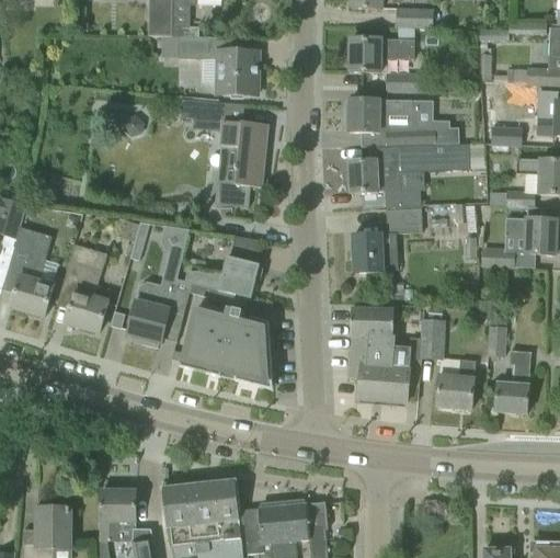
[(352,0),(352,8),(374,9),(380,9),(380,0),(352,0)]
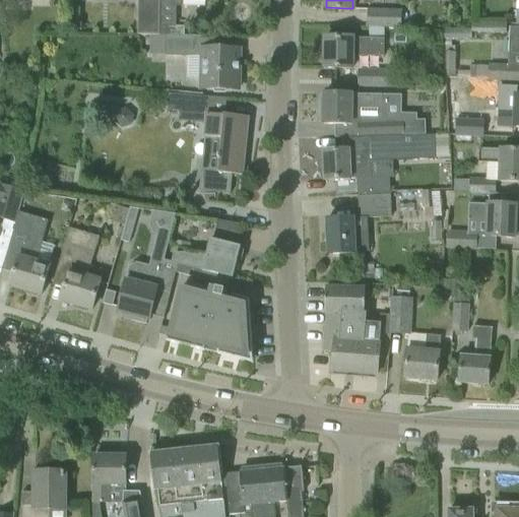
[(142,33),(159,33),(160,3),(143,3),(142,33)]
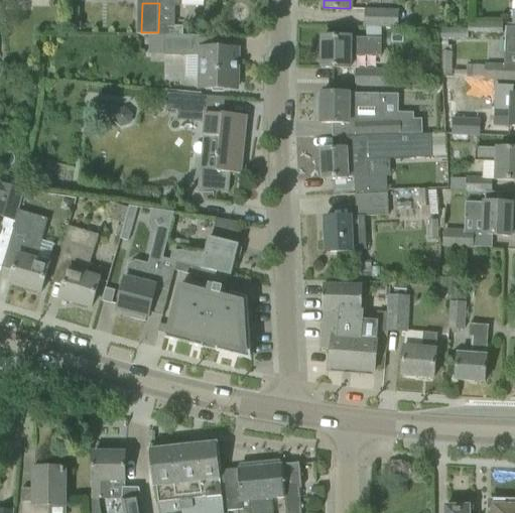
[(158,32),(165,33),(165,32),(183,32),(183,23),(174,22),(174,4),(159,3),(158,32)]
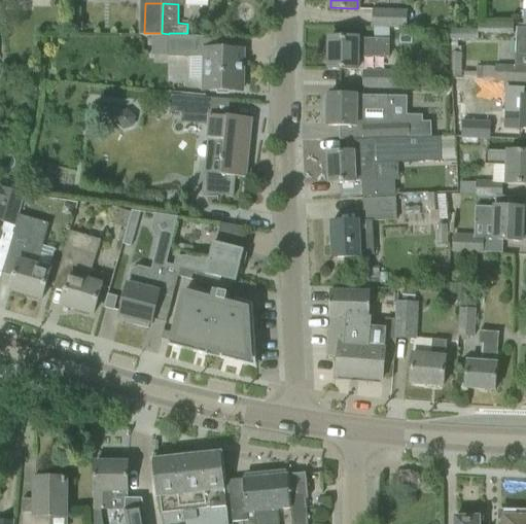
[(389,25),(407,25),(415,25),(415,9),(372,8),(372,24),(374,24),(379,25),(389,25)]
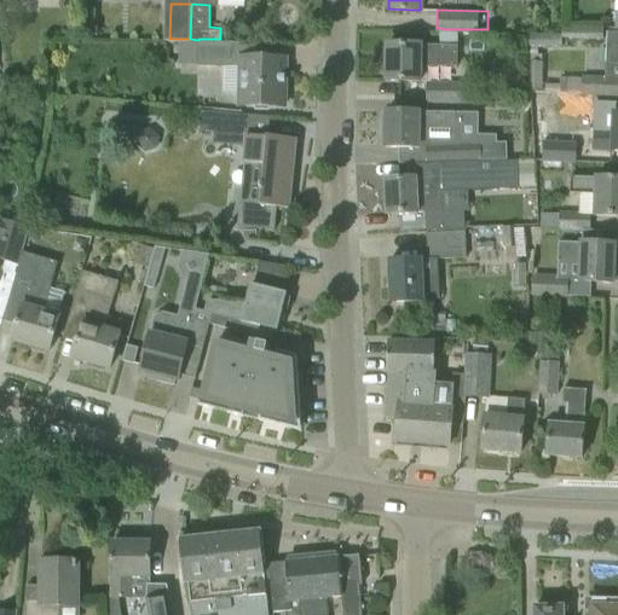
[(564,33),(562,38),(604,39),(604,27),(564,25),(564,33)]
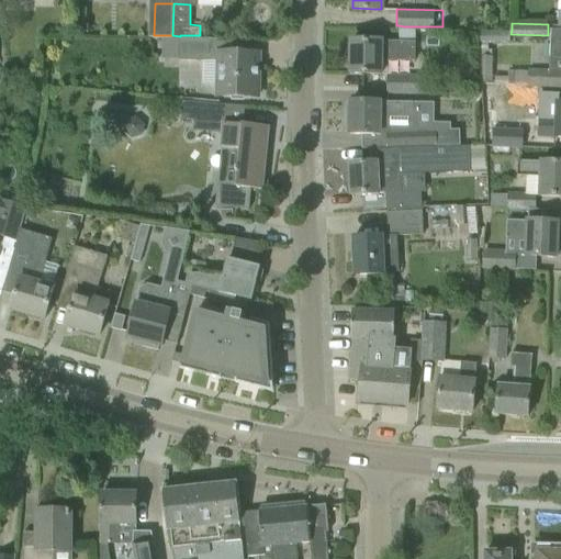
[(399,25),(399,40),(415,40),(415,26),(404,26),(399,25)]
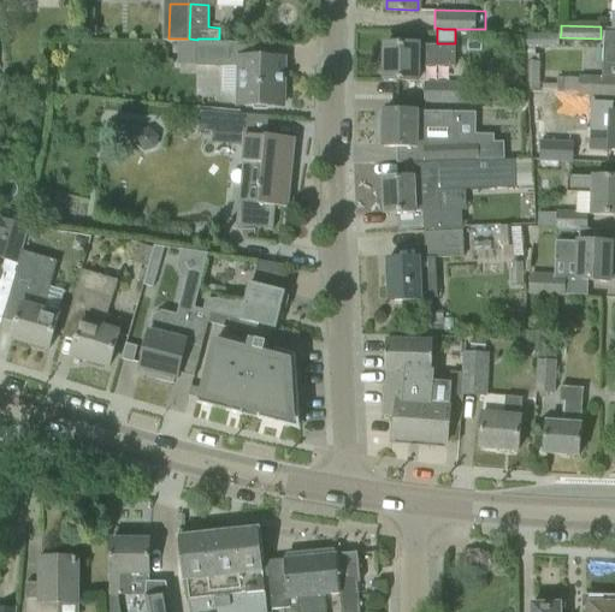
[(614,30),(603,30),(603,40),(602,60),(614,61),(614,30)]
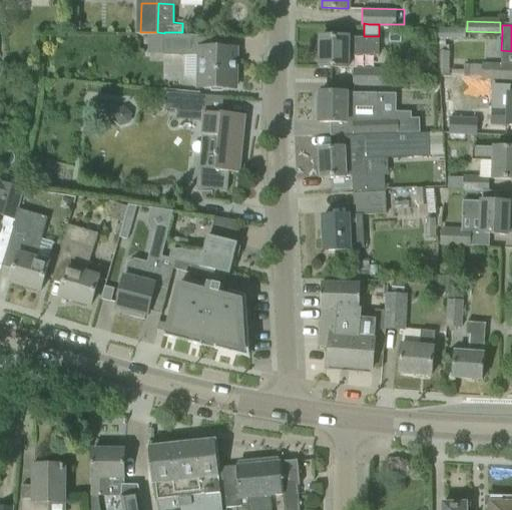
[(440,26),(440,36),(466,36),(466,31),(467,27),(440,26)]
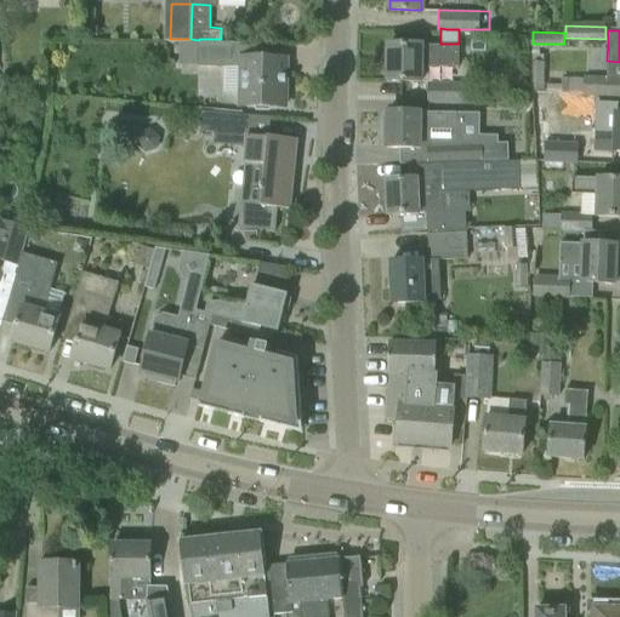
[(199,39),(199,40),(199,63),(237,63),(238,39),(221,39),(199,39)]
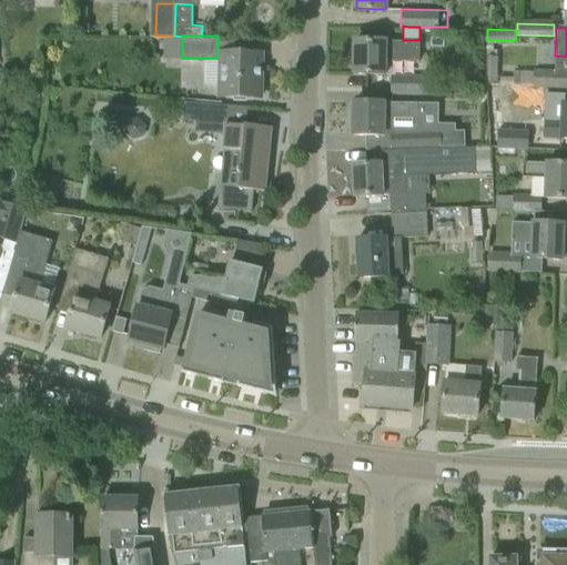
[(355,38),(355,72),(385,73),(385,59),(418,59),(419,40),(403,40),(377,39),(355,38)]
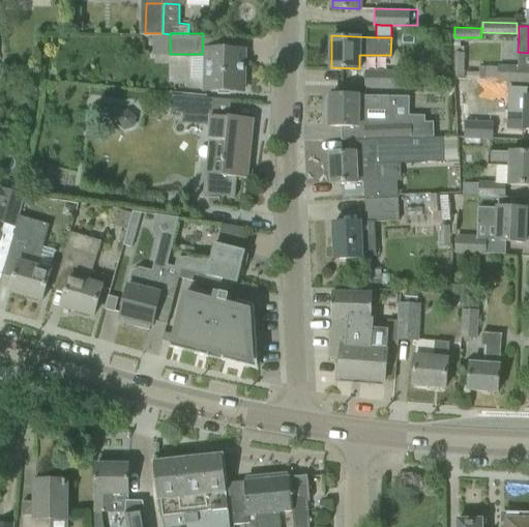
[(208,48),(207,89),(243,90),(243,70),(240,70),(240,52),(244,52),(244,49),(208,48)]
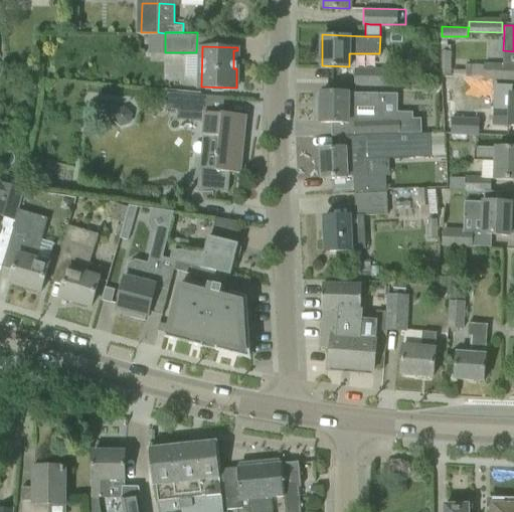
[(441,49),(441,72),(451,73),(451,49),(441,49)]
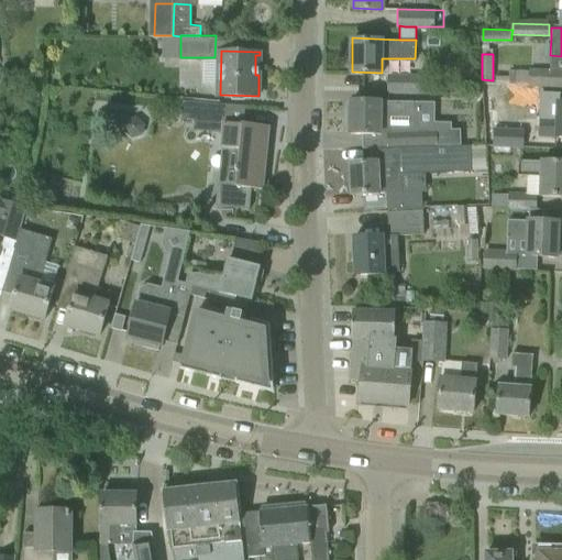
[(529,85),(561,86),(561,67),(529,68),(516,67),(516,81),(529,81),(529,85)]
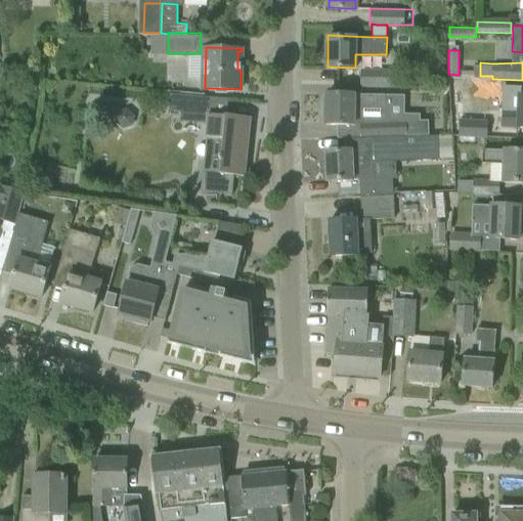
[(361,83),(395,84),(395,70),(362,70),(361,83)]
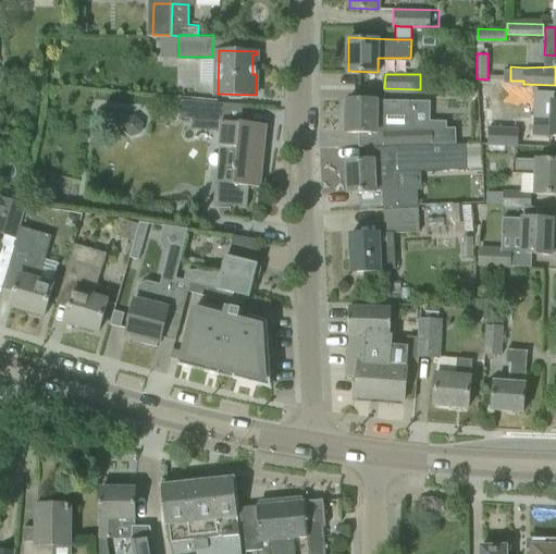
[(238,144),(235,182),(259,185),(266,123),(242,121),(243,103),(182,98),(180,115),(193,117),(192,126),(222,130),(221,143),(238,144)]
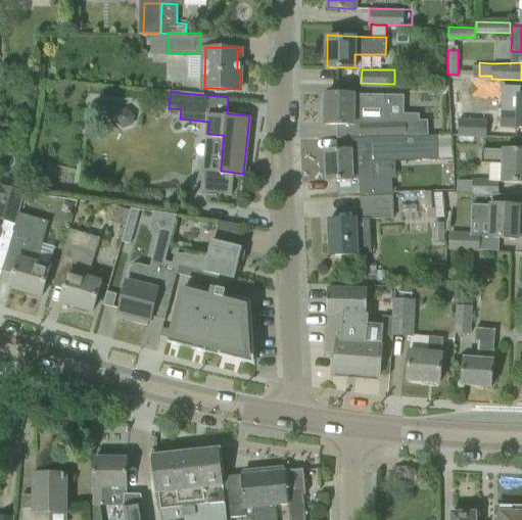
[(326,92),(326,123),(346,124),(352,124),(353,124),(353,123),(361,123),(361,135),(373,135),(425,135),(426,121),(382,120),(382,109),(388,109),(388,93),(353,92),(346,92),(326,92)]
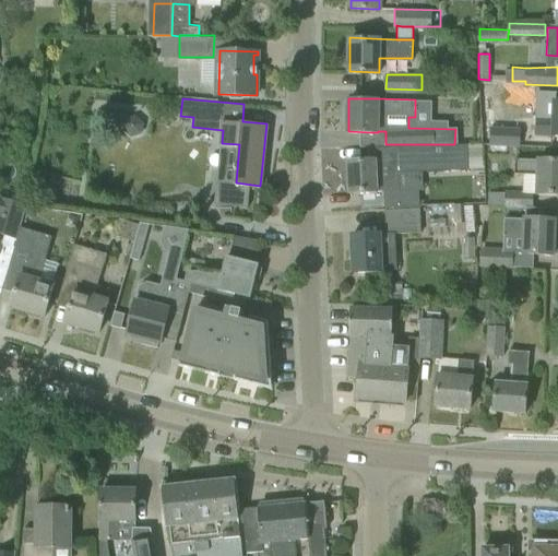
[(536,116),(536,134),(557,134),(557,99),(555,99),(554,117),(541,116),(536,116)]
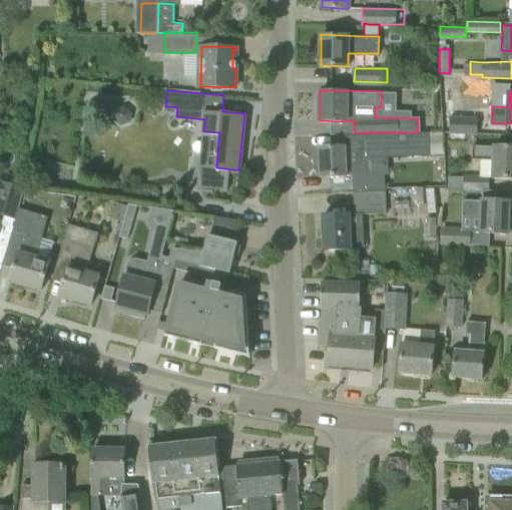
[(451,115),(450,130),(465,131),(465,133),(477,133),(477,116),(451,115)]
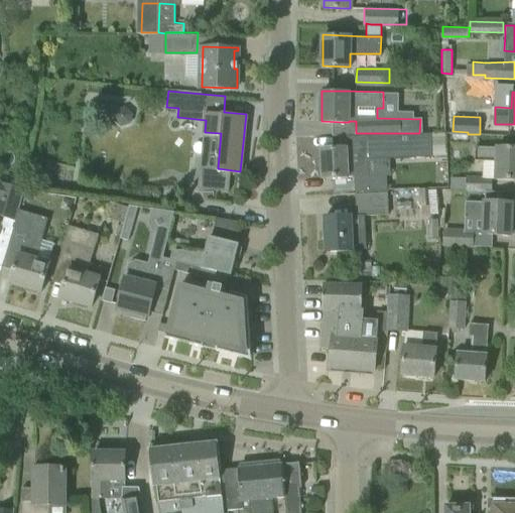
[(419,133),(368,133),(368,134),(369,157),(433,155),(432,133),(419,133)]
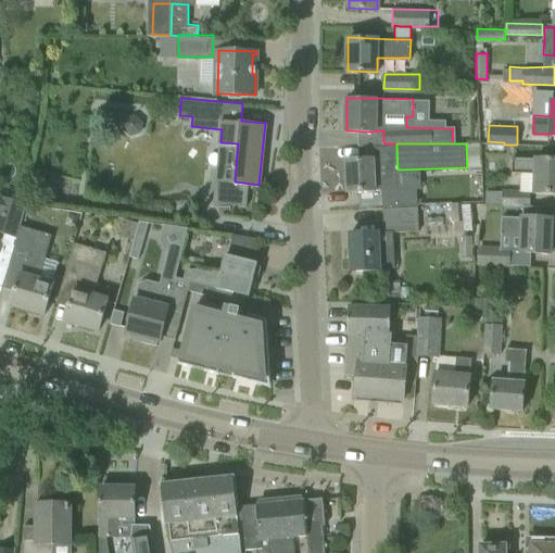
[(368,158),(345,159),(348,191),(358,190),(399,188),(398,170),(396,145),(368,146),(368,158)]
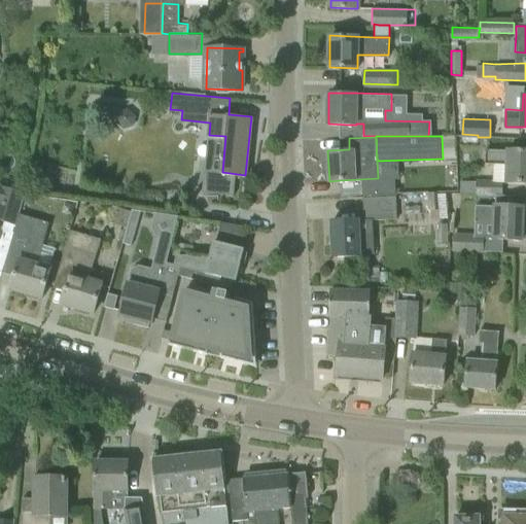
[(485,148),(485,162),(494,162),(506,163),(505,181),(515,182),(525,182),(525,149),(516,149),(485,148)]
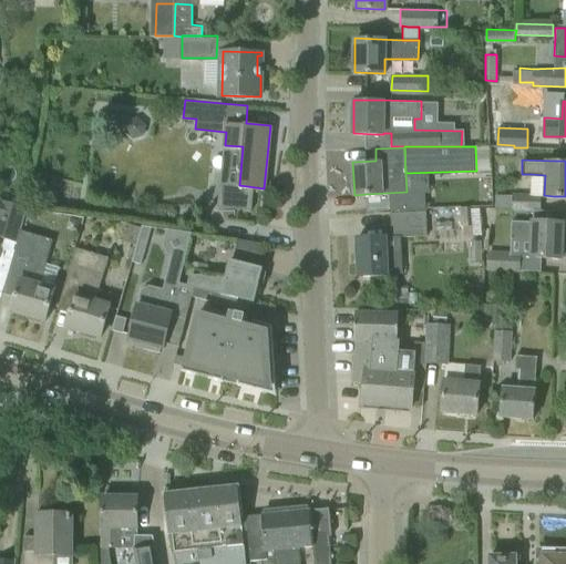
[(407,192),(366,194),(367,209),(402,208),(425,207),(439,206),(439,190),(424,191),(407,192)]
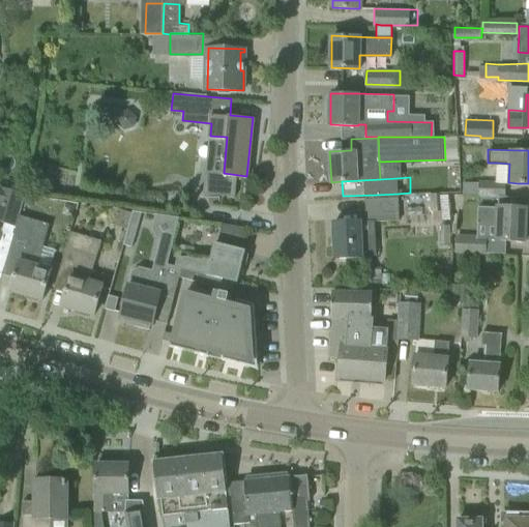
[(464,180),(463,193),(478,194),(478,196),(499,197),(504,197),(505,182),(496,181),(479,180),(464,180)]
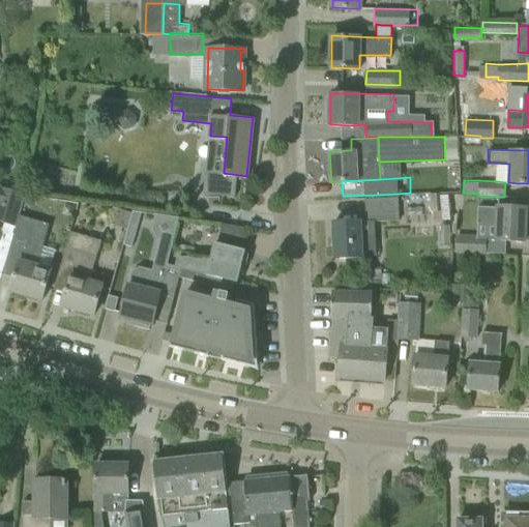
[(0,220),(17,225),(26,194),(10,188),(5,205),(0,203),(0,220)]
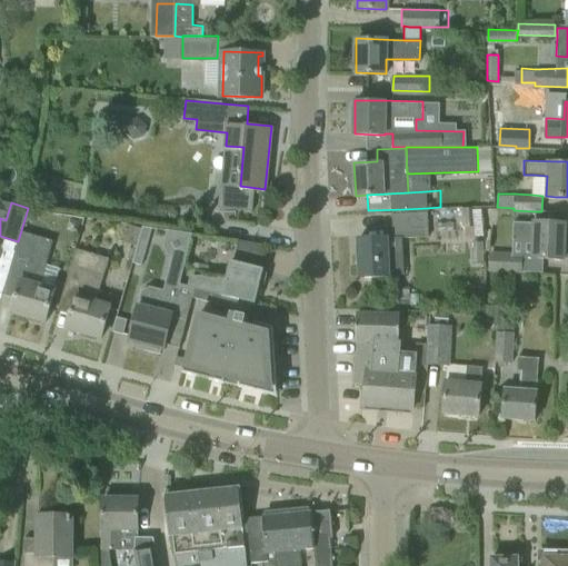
[(392,214),(394,236),(387,237),(358,238),(359,277),(389,275),(388,274),(404,272),(401,236),(428,235),(427,211),(392,214)]
